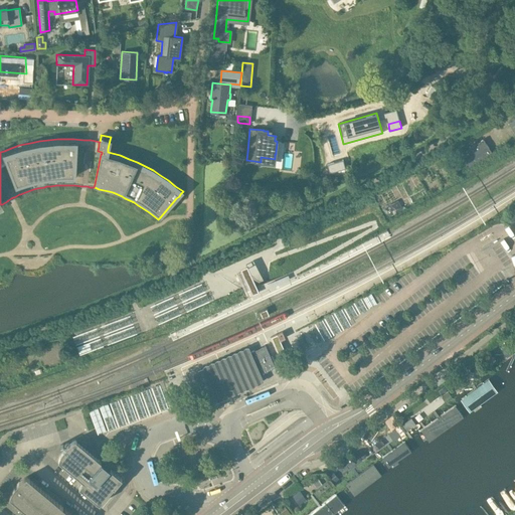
[(483,139),(461,154),(469,166),(491,152),(483,139)]
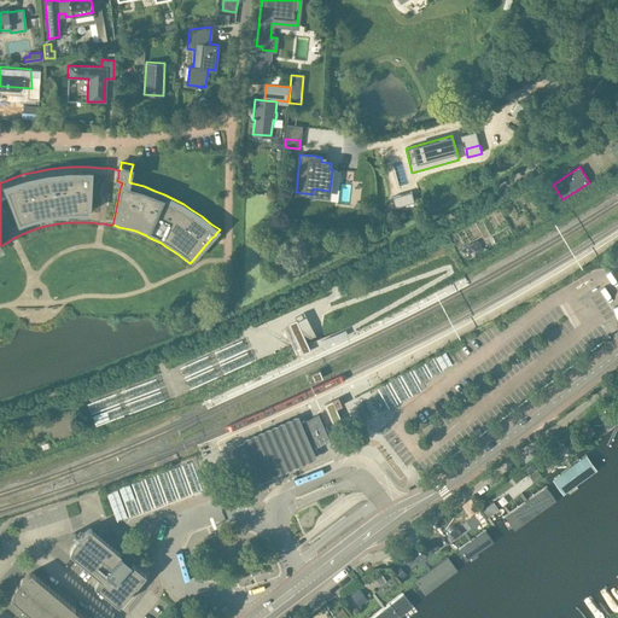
[(403,205),(401,194),(392,197),(395,208),(403,205)]
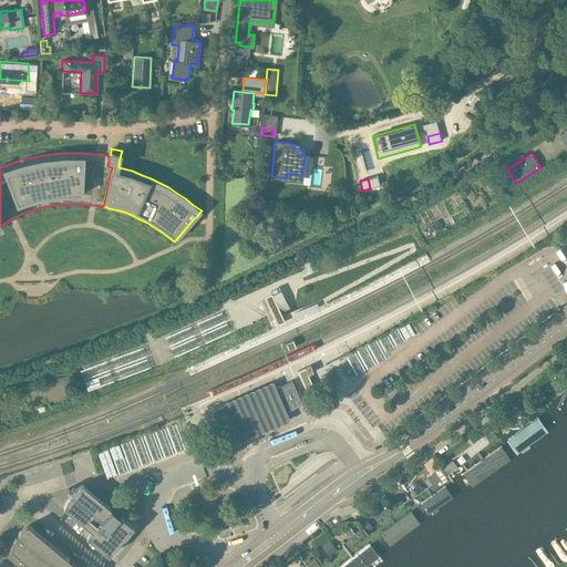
[(346,357),(356,374),(385,358),(383,352),(405,340),(402,334),(406,332),(402,326),(346,357)]
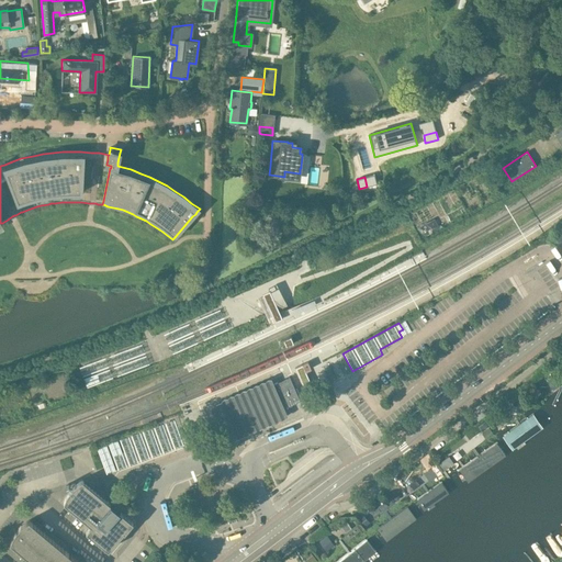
[(212,412),(222,435),(234,430),(256,420),(257,423),(282,412),(281,409),(284,408),(300,402),(290,378),(274,385),(227,405),(226,401),(222,402),(216,405),(217,408),(212,412)]
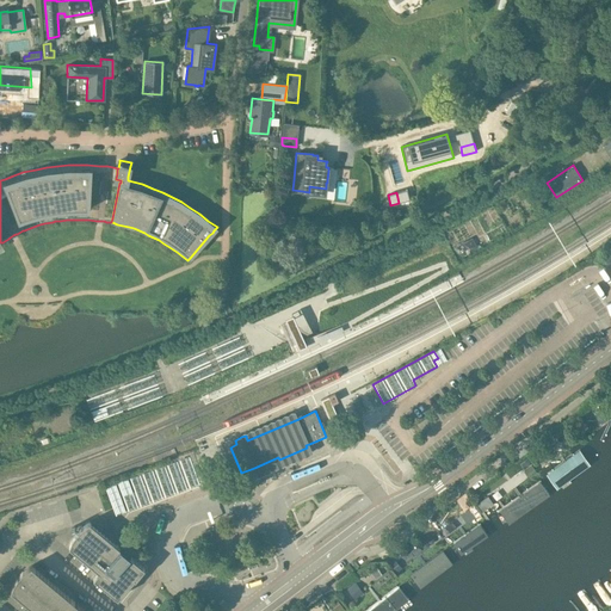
[(241,436),(241,437),(246,436),(247,440),(298,419),(296,412),(241,436)]
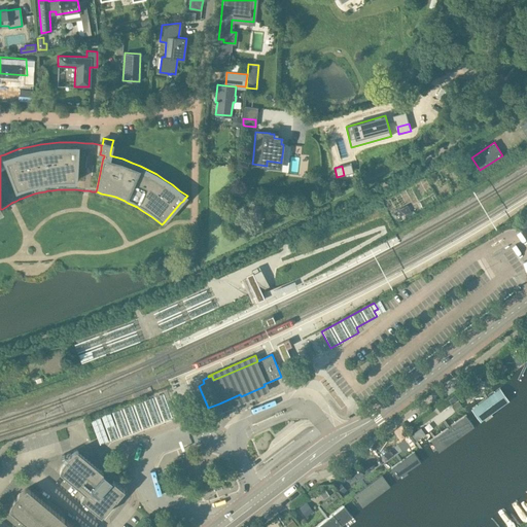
[(526,366),(510,401),(515,405),(526,381),(526,366)]
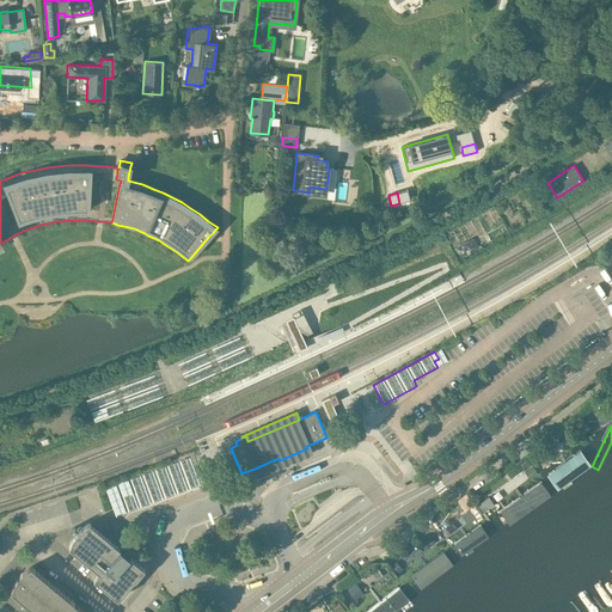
[(279,458),(255,469),(258,477),(313,453),(310,445),(306,446),(307,448),(280,460),(279,458)]
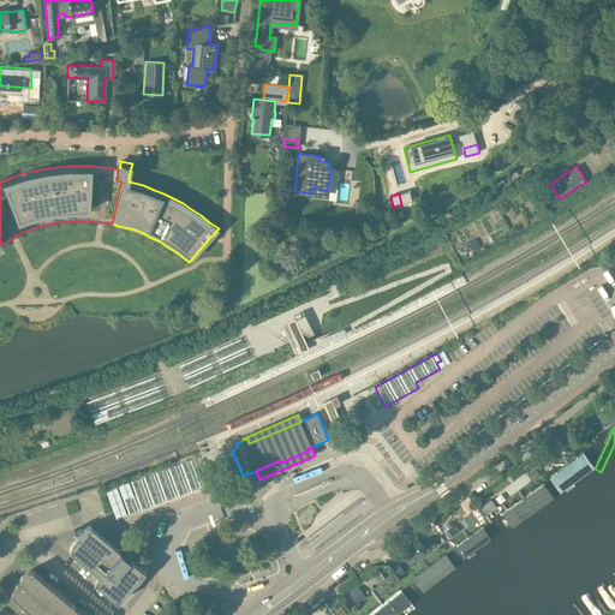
[(580,454),(551,476),(560,488),(590,466),(580,454)]
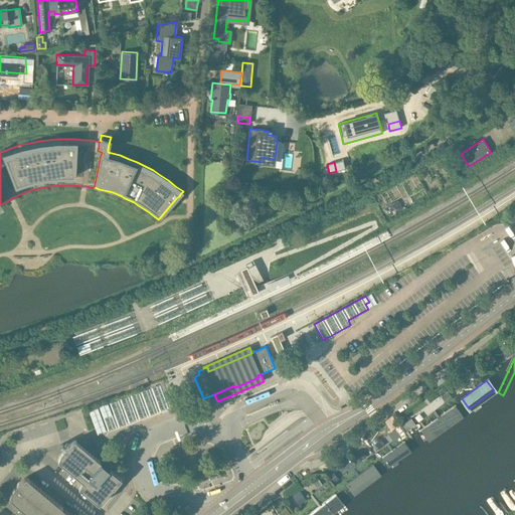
[(442,397),(446,403),(453,398),(448,392),(442,397)]
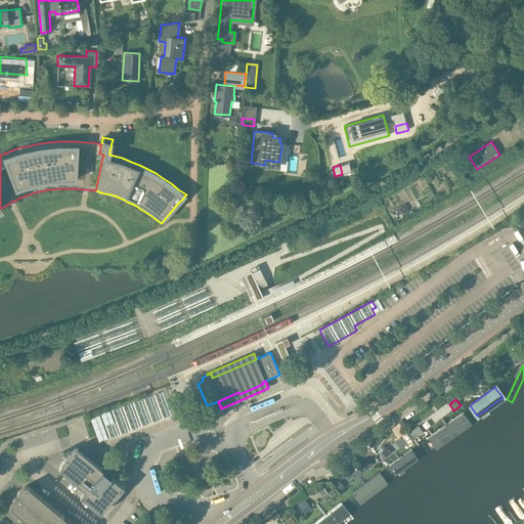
[(472,419),(465,408),(430,434),(438,444),(472,419)]
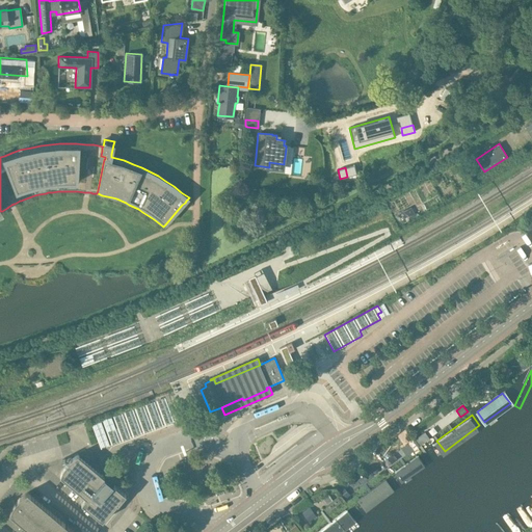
[(405,452),(410,449),(406,444),(402,447),(405,452)]
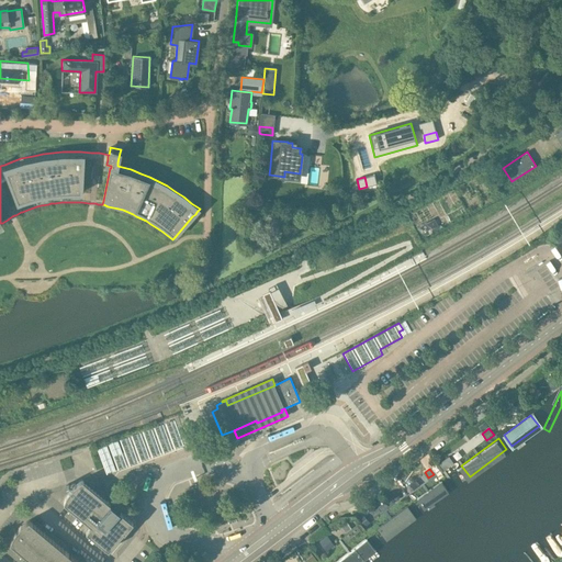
[(107,501),(105,495),(98,475),(83,481),(82,480),(80,481),(78,482),(76,483),(75,485),(72,486),(71,489),(69,490),(68,492),(67,494),(66,496),(65,497),(64,499),(64,503),(91,525),(86,531),(109,550),(124,530),(125,529),(124,518),(126,516),(123,514),(107,501)]
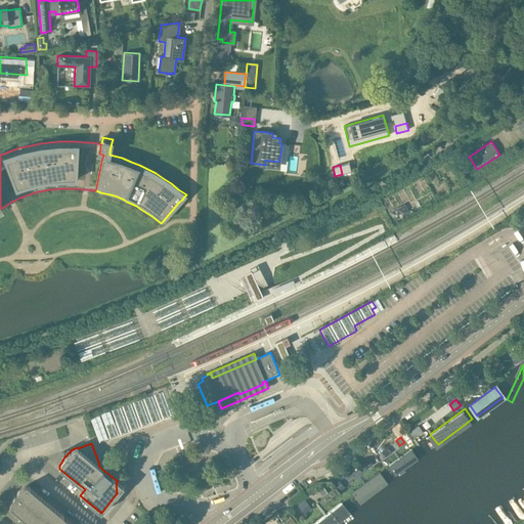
[(411,449),(408,445),(383,463),(387,467),(411,449)]
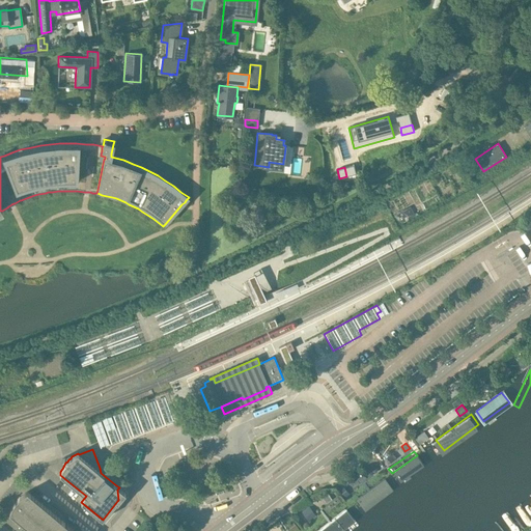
[(392,487),(385,478),(358,498),(365,508),(392,487)]
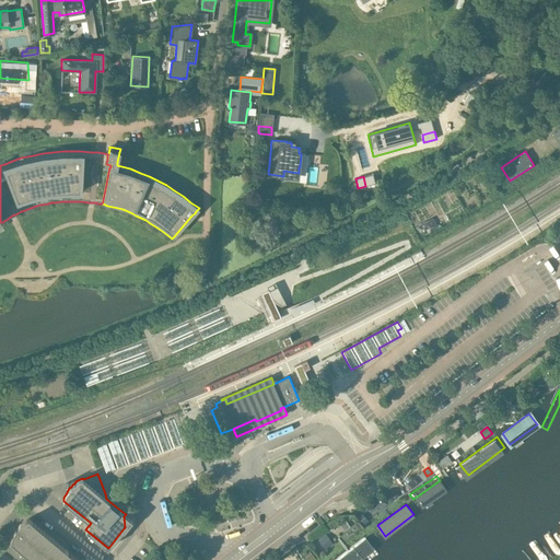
[(362,514),(358,518),(363,525),(368,521),(362,514)]
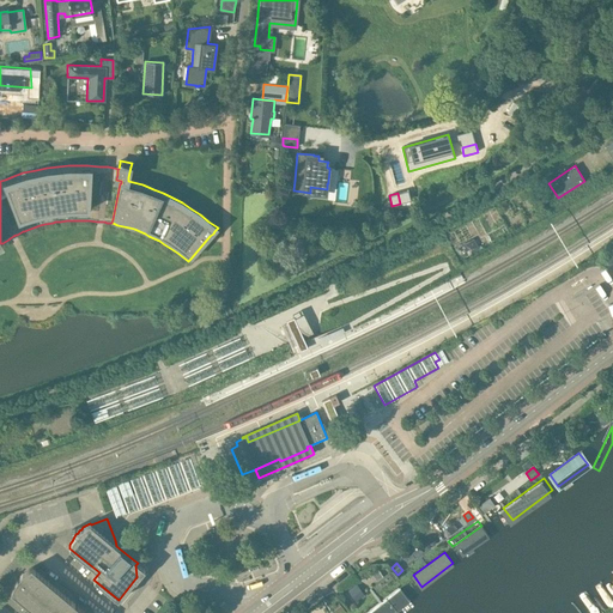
[(85,612),(31,568),(29,569),(26,570),(25,571),(23,574),(20,575),(19,577),(18,578),(16,581),(14,583),(13,586),(12,587),(12,589),(11,592),(35,612),(85,612)]
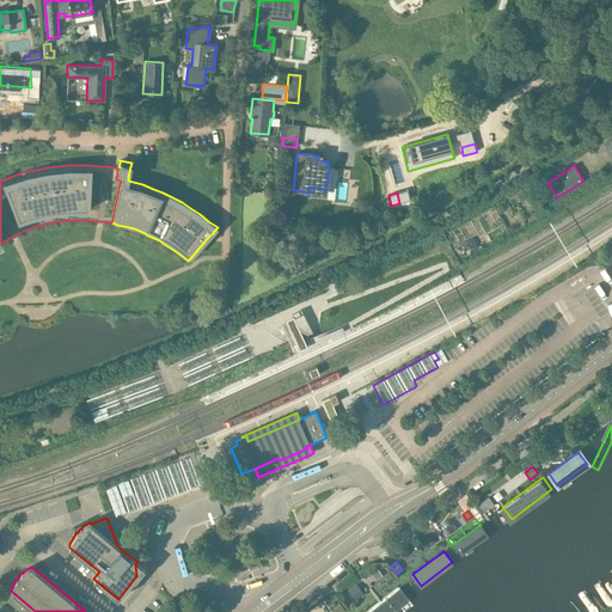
[(349,592),(355,599),(362,594),(356,586),(349,592)]
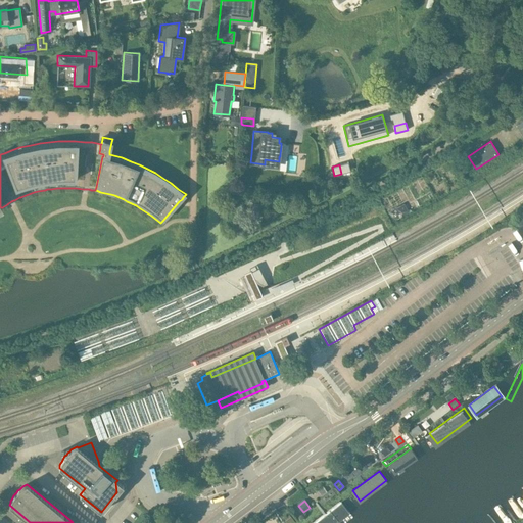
[(330,522),(346,511),(339,502),(314,522),(330,522)]
